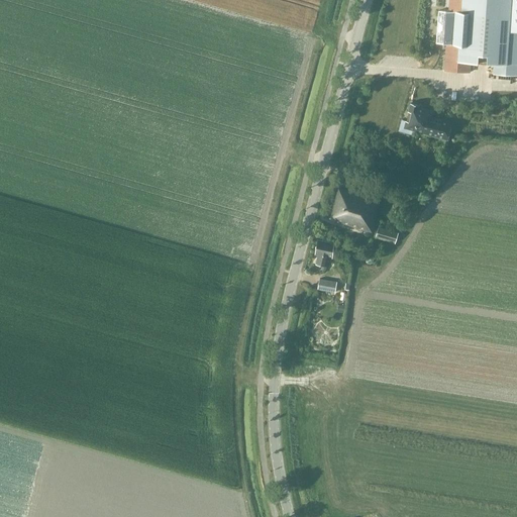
[(438,11),(436,43),(446,44),(444,71),(470,73),(470,63),(494,64),(493,74),(516,75),(516,0),(449,0),(448,12),(438,11)]
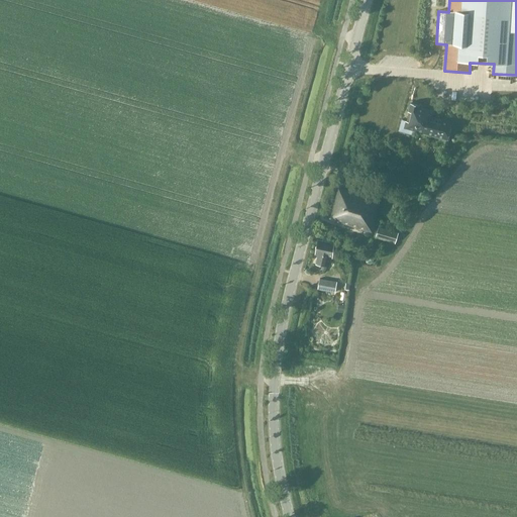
[(401,120),(399,131),(413,134),(414,131),(424,134),(447,140),(451,123),(440,120),(439,123),(428,120),(431,110),(418,107),(419,106),(419,105),(410,103),(410,104),(408,112),(411,113),(408,122),(401,120)]
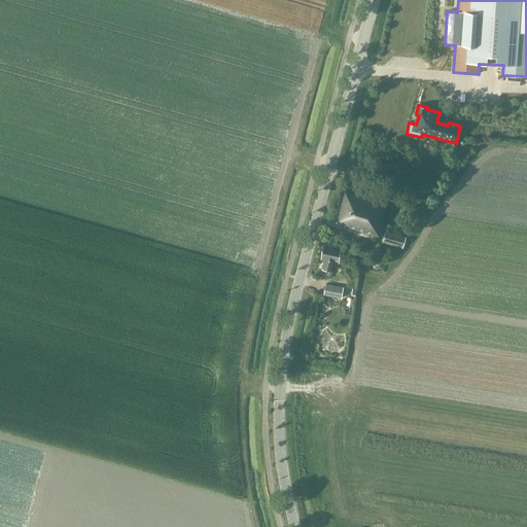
[(381,222),(386,204),(345,191),(336,222),(379,235),(382,222),(381,222)]
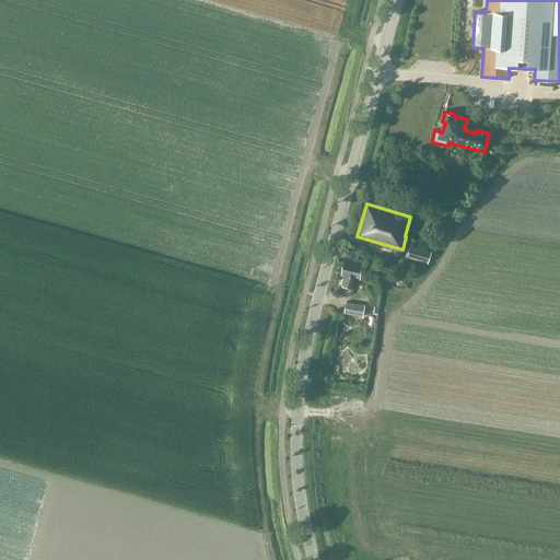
[(431,253),(409,246),(406,257),(428,265),(431,253)]
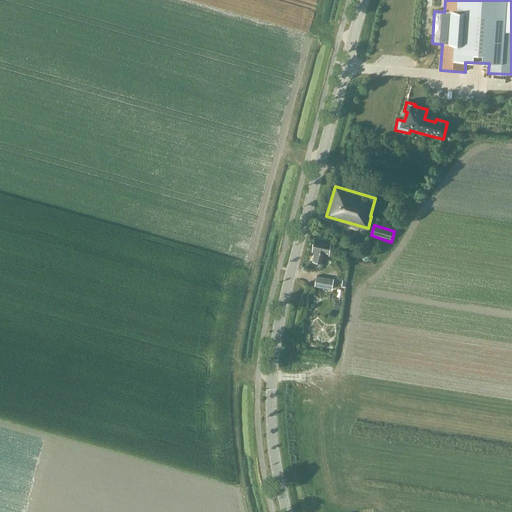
[(327,254),(329,241),(314,238),(312,252),(314,252),(312,261),(322,263),(324,253),(327,254)]
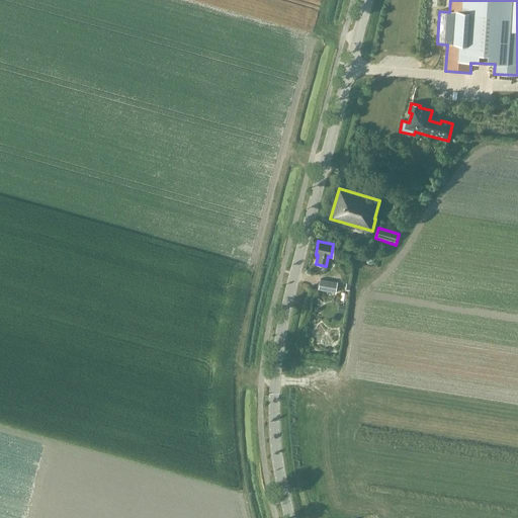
[(338,282),(320,279),(318,290),(336,293),(338,282)]
